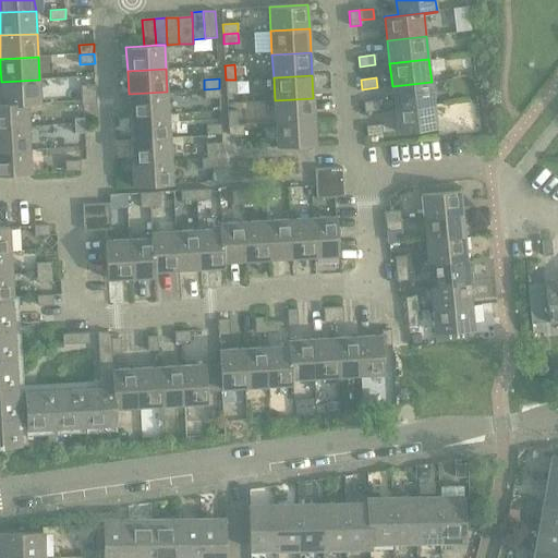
[(0,104),(0,105),(40,102),(39,80),(1,82),(2,104),(0,104)]
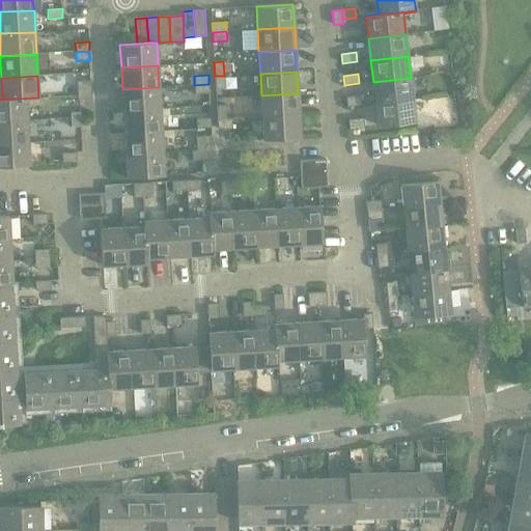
[(224,76),(215,76),(216,90),(225,89),(224,76)]
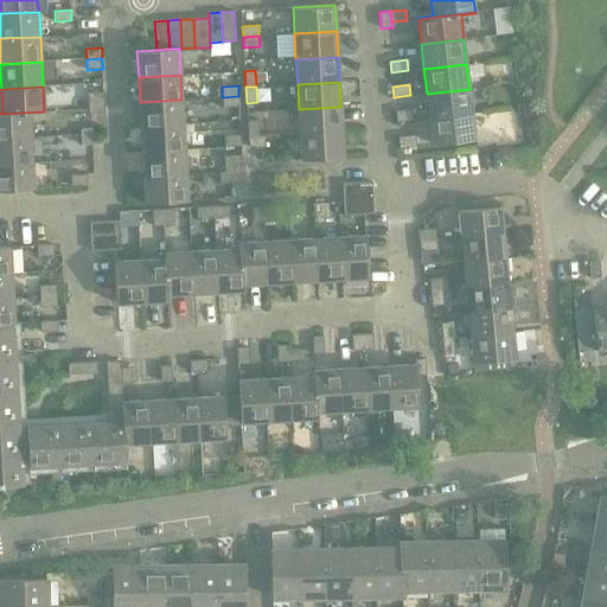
[(470,89),(427,94),(429,119),(472,114),(470,89)]
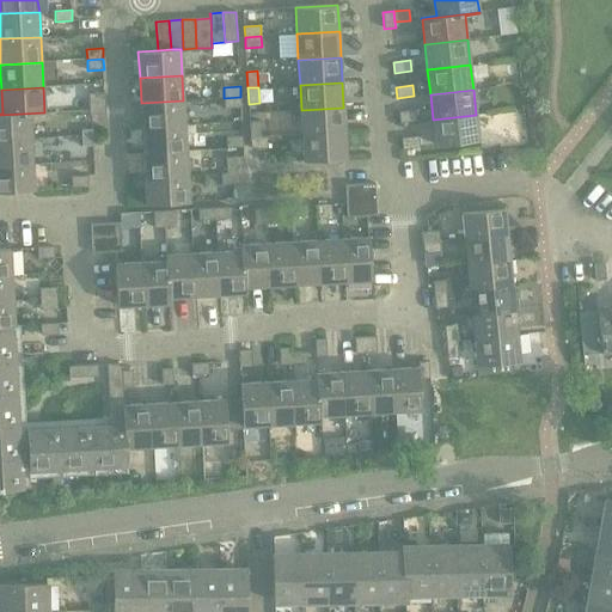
[(89,93),(90,104),(106,103),(105,92),(89,93)]
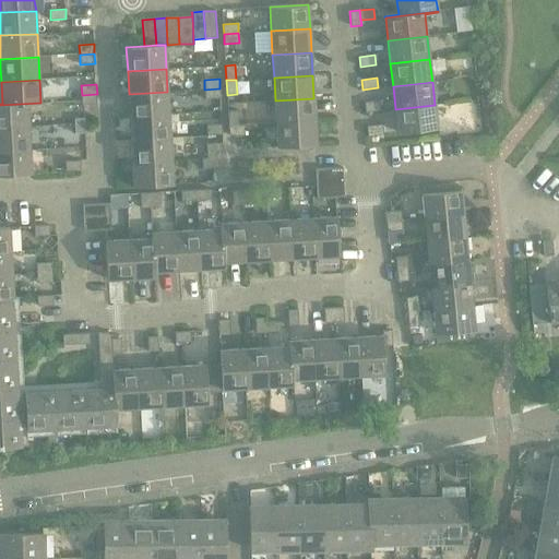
[(219,88),(204,90),(205,99),(221,98),(219,88)]
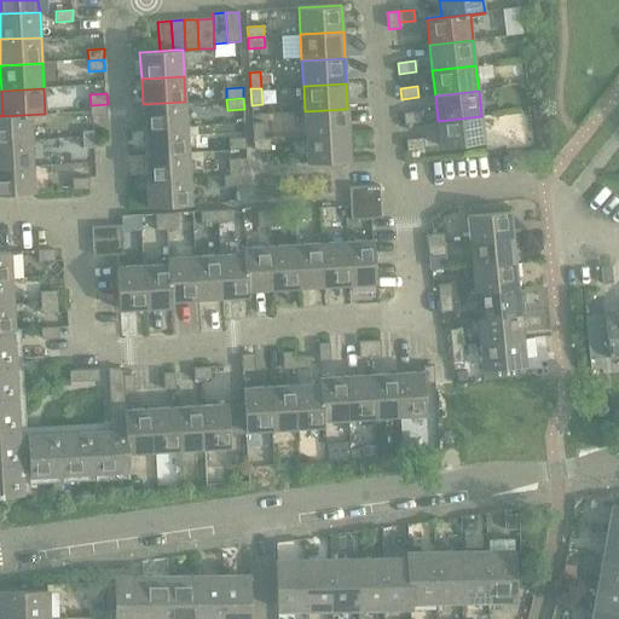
[(185,102),(143,104),(144,129),(187,127),(185,102)]
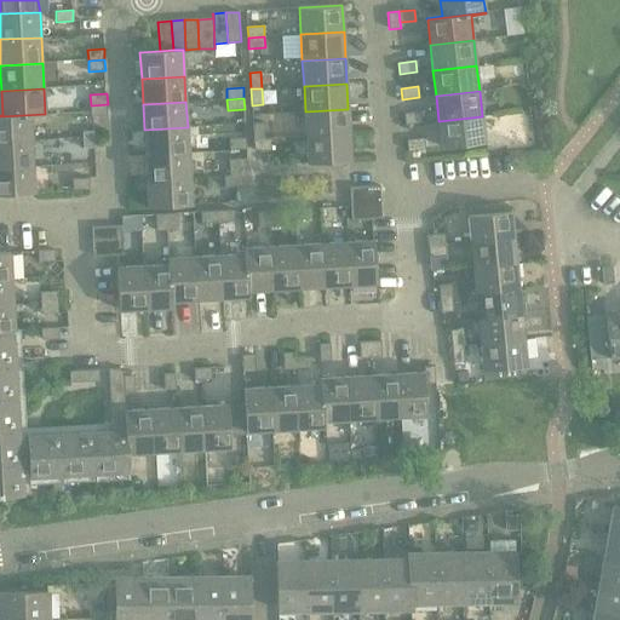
[(108,104),(91,105),(91,116),(108,115),(108,104)]
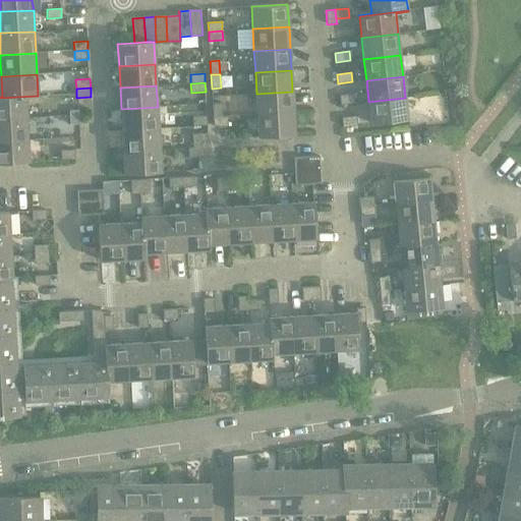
[(292,92),(256,94),(257,115),(294,113),(292,92)]
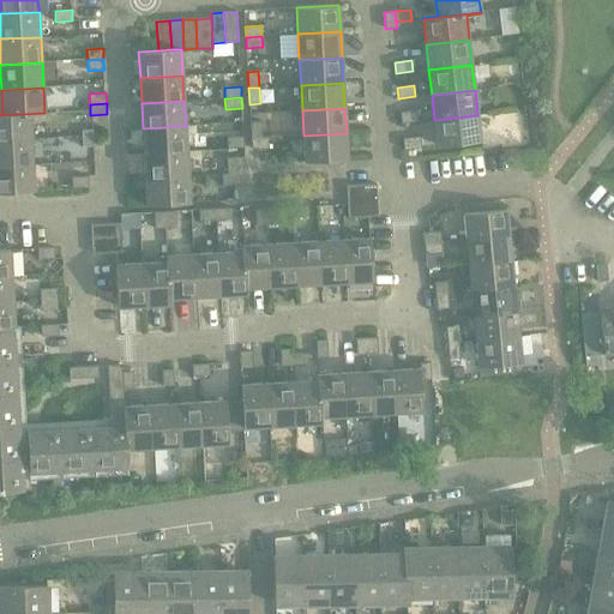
[(401,113),(402,124),(417,121),(416,110),(401,113)]
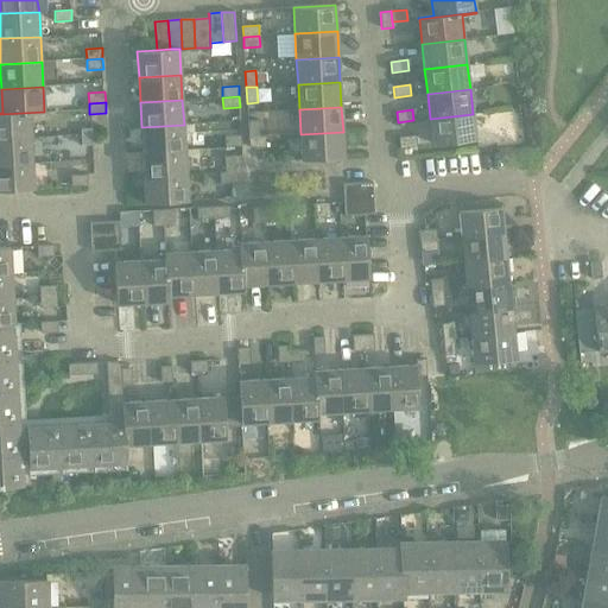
[(44,112),(0,114),(0,139),(31,138),(30,114),(45,113),(44,112)]
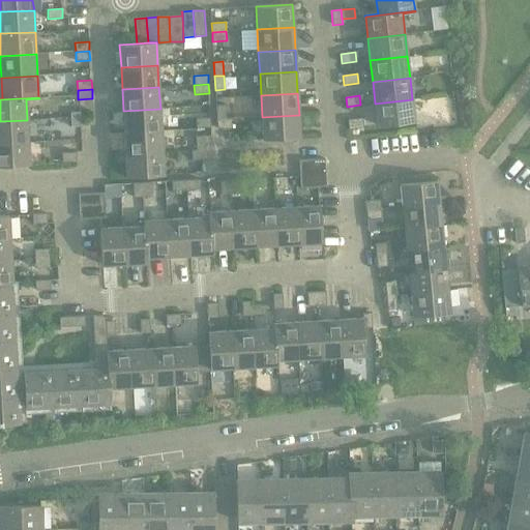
[(412,99),(375,104),(378,126),(415,122),(412,99)]
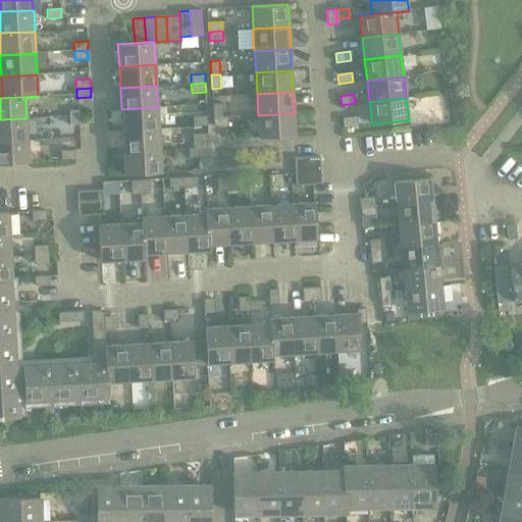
[(213,104),(213,117),(223,117),(222,103),(213,104)]
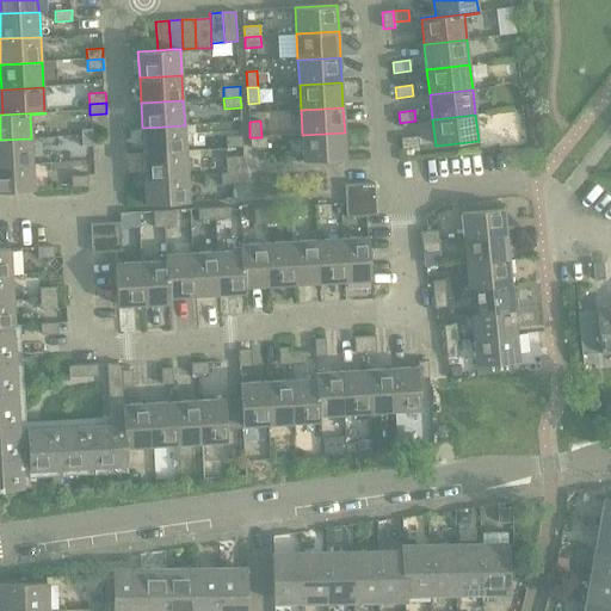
[(185,125),(142,128),(143,153),(186,150),(185,125)]
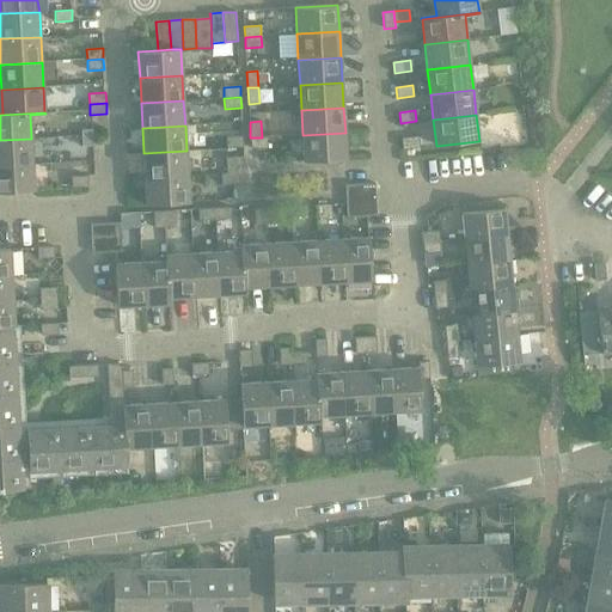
[(93,129),(83,130),(84,146),(95,146),(93,129)]
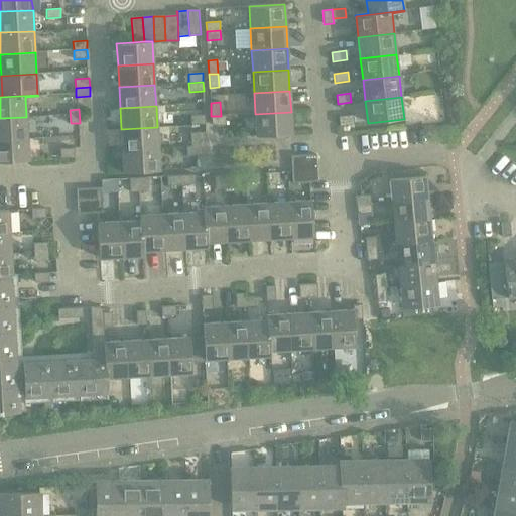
[(291,112),(255,114),(256,136),(292,134),(291,112)]
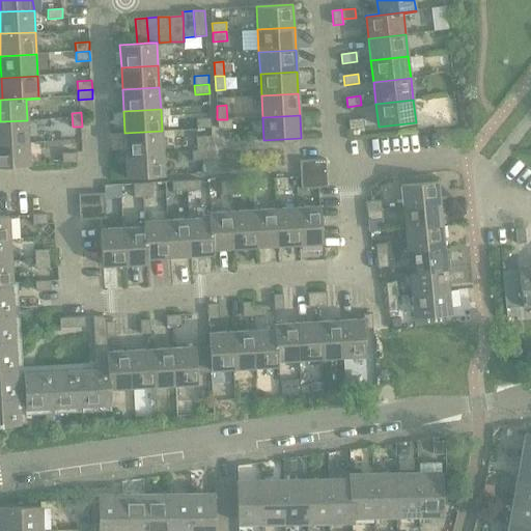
[(196,119),(197,129),(212,128),(211,118),(196,119)]
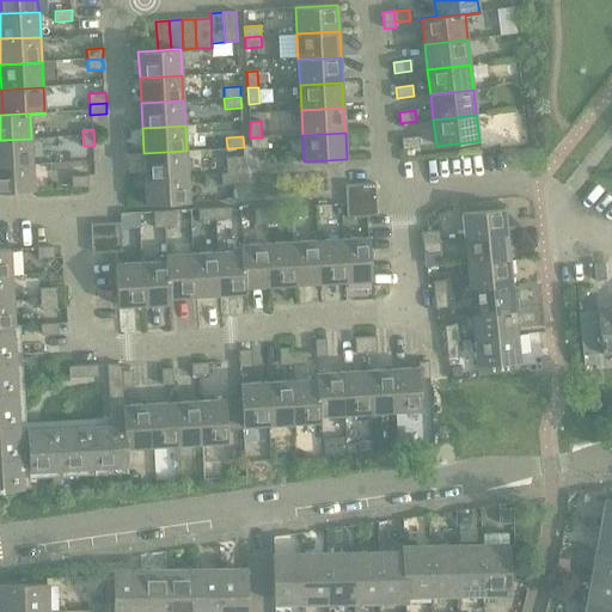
[(267,136),(262,138),(250,138),(251,148),(268,148),(267,136)]
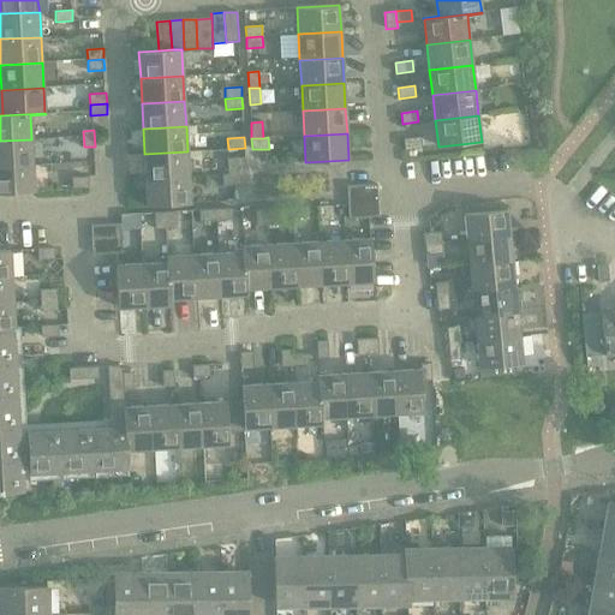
[(421,137),(404,139),(405,150),(422,148),(421,137)]
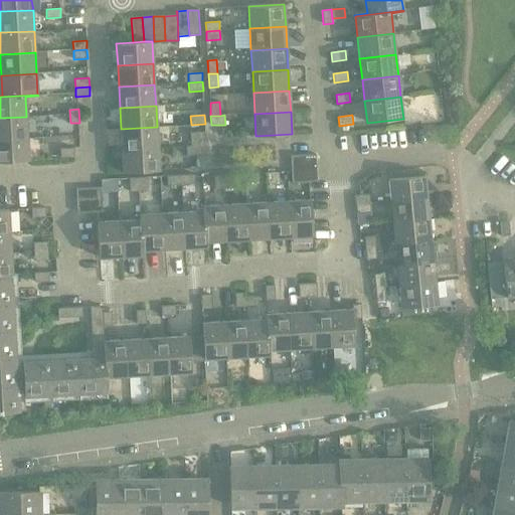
[(26,117),(0,118),(0,139),(27,138),(26,117)]
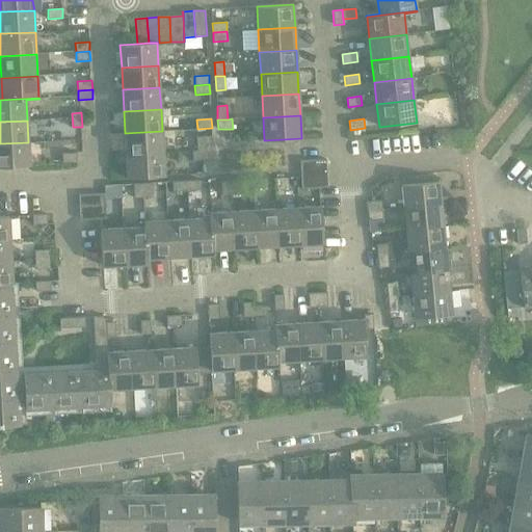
[(162,131),(125,133),(127,155),(163,153),(162,131)]
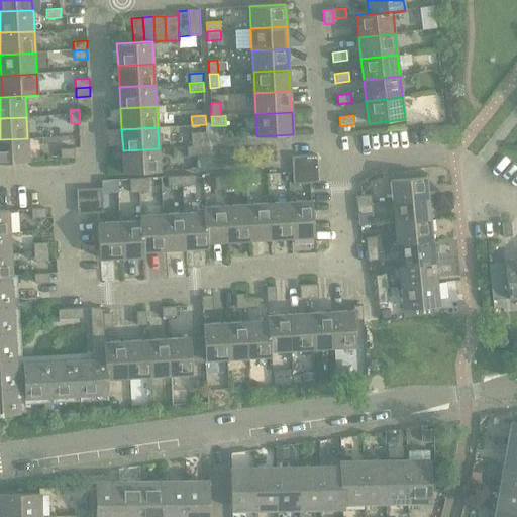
[(191,133),(192,146),(201,145),(200,132),(191,133)]
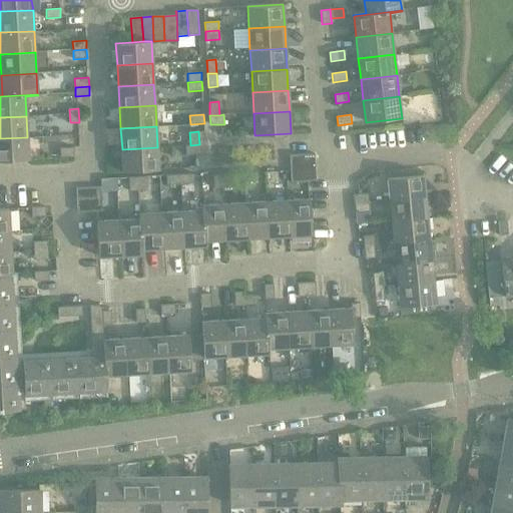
[(27,137),(0,138),(0,160),(29,159),(27,137)]
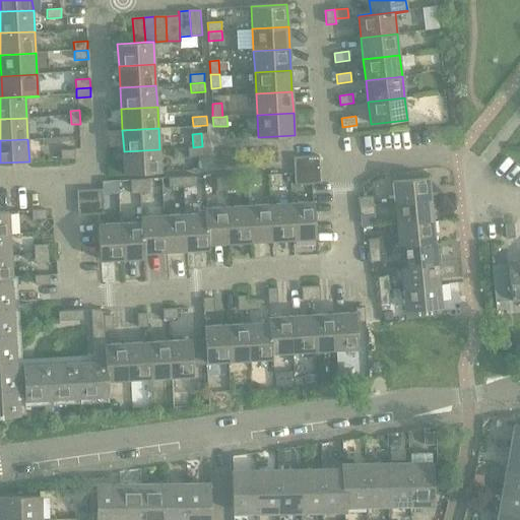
[(202,146),(193,147),(188,147),(189,156),(202,156),(202,146)]
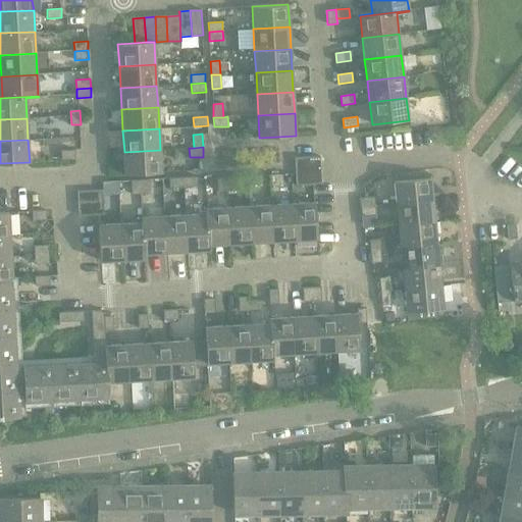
[(75,150),(61,151),(62,160),(76,159),(75,150)]
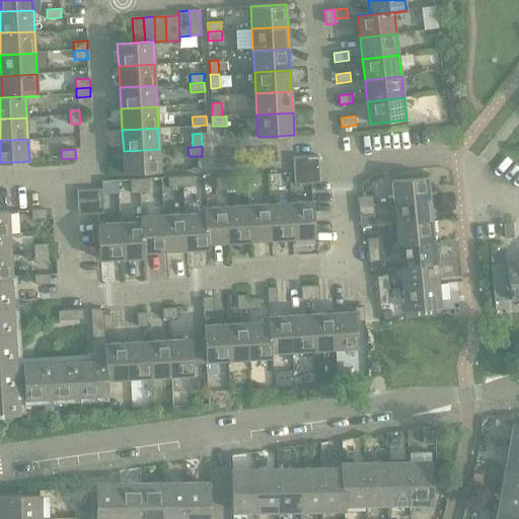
[(159,149),(124,151),(125,173),(160,171),(159,149)]
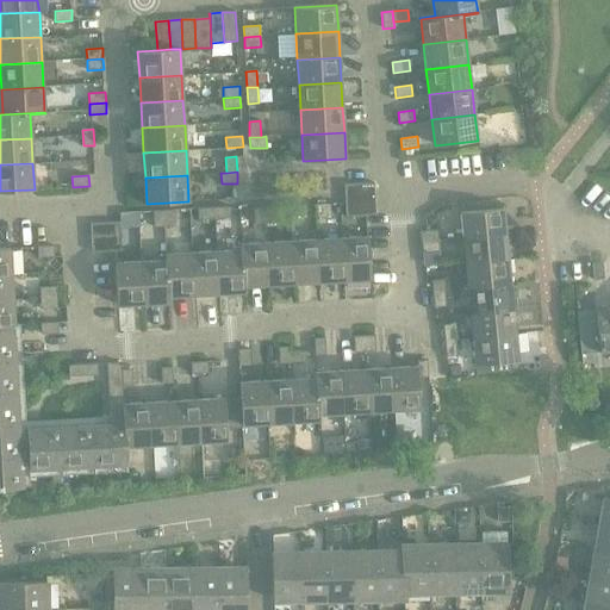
[(344,185),(346,200),(374,199),(374,184),(344,185)]
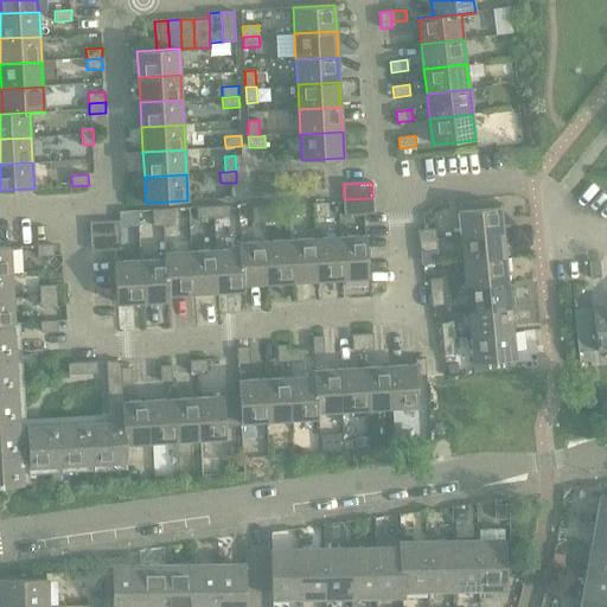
[(372,198),(344,199),(344,216),(374,213),(372,198)]
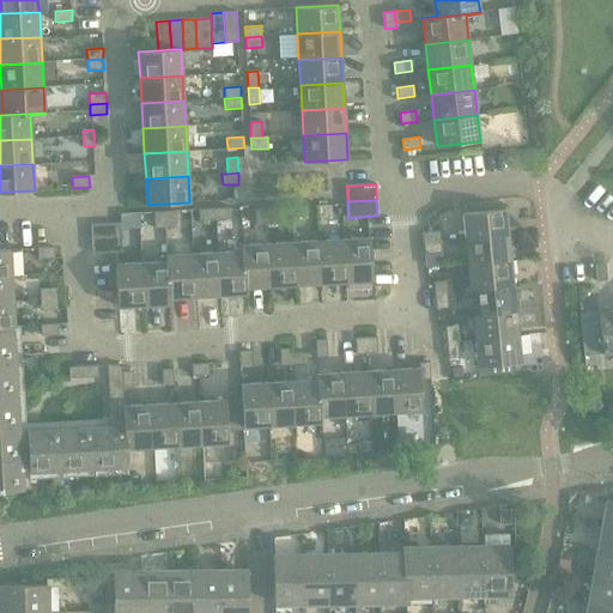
[(308,206),(291,207),(291,218),(308,217),(308,206)]
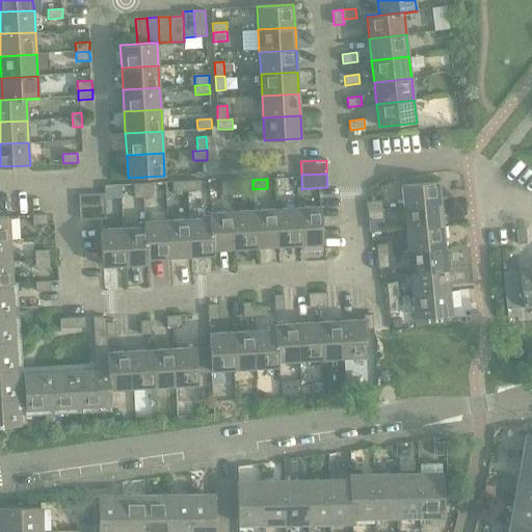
[(201,180),(186,181),(187,190),(201,190),(201,180)]
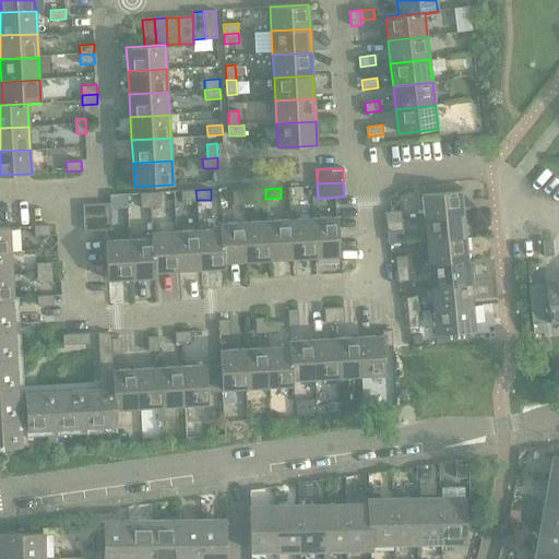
[(252,189),(242,190),(244,205),(253,204),(252,189)]
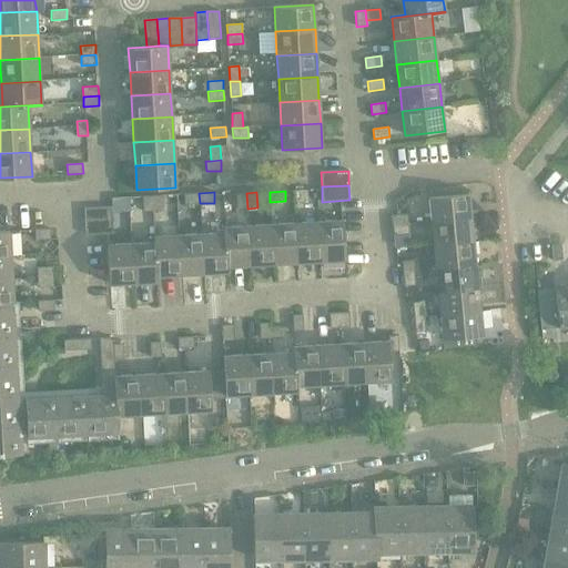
[(200,203),(199,193),(184,194),(184,204),(200,203)]
